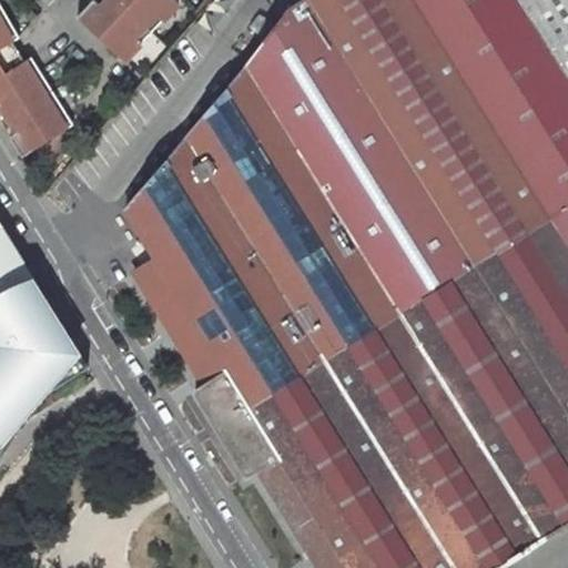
[(97,0),(92,0),(77,16),(93,31),(122,59),(176,1),(175,0),(103,0),(101,3),(97,0)]
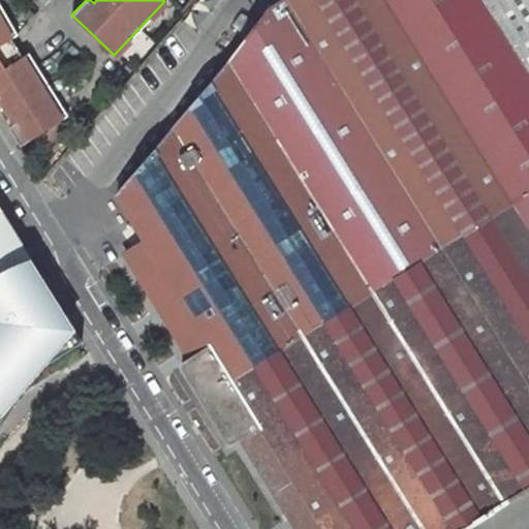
[(125,253),(191,359),(182,365),(230,442),(240,436),(298,528),(462,528),(528,487),(528,0),(279,0),(280,0),(117,194),(146,240),(125,253)]
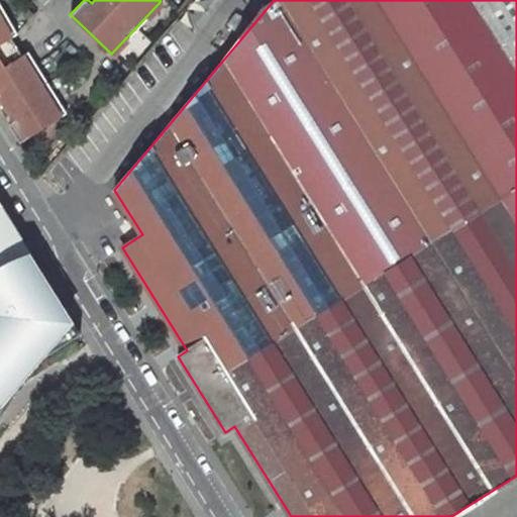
[(0,43),(17,33),(0,5),(0,43)]
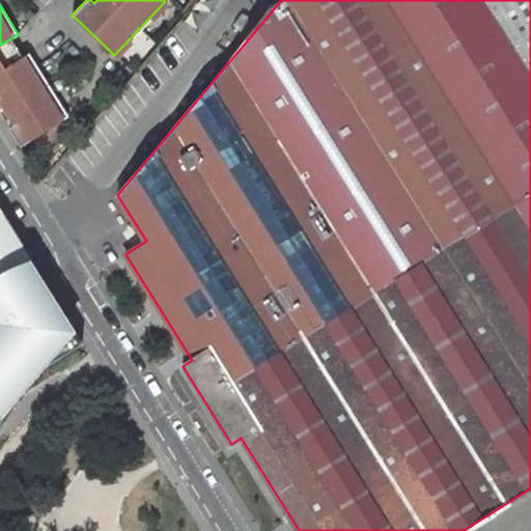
[(65,111),(29,53),(0,71),(0,94),(15,117),(6,122),(19,142),(65,111)]
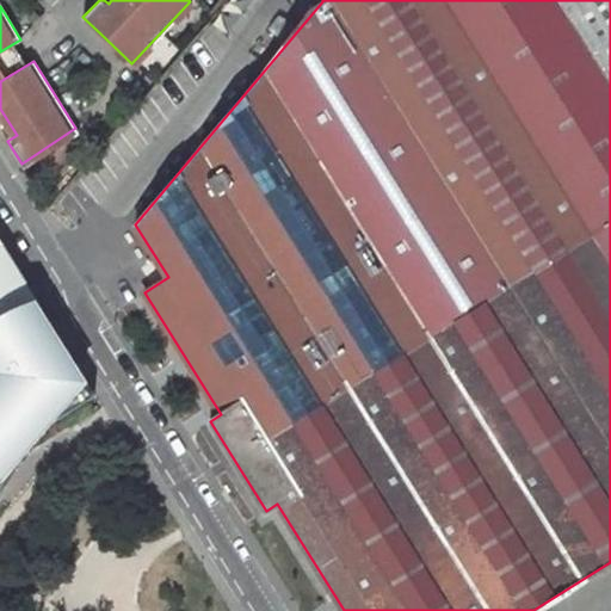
[(0,320),(35,298),(0,241),(0,320)]
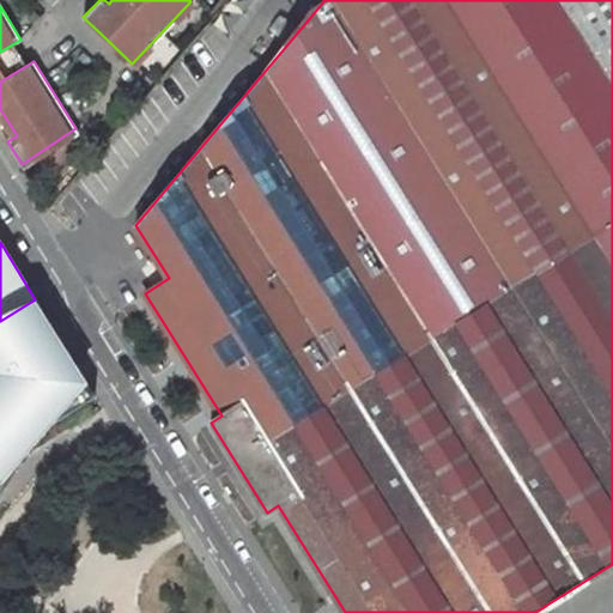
[(0,484),(46,431),(97,399),(52,325),(52,326),(50,323),(35,299),(0,321),(0,484)]
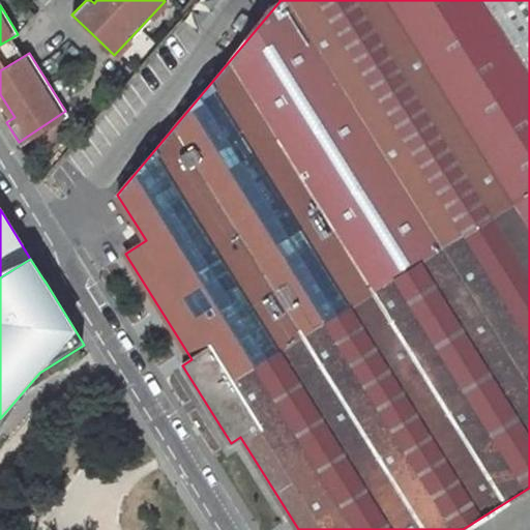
All buildings are outlined.
